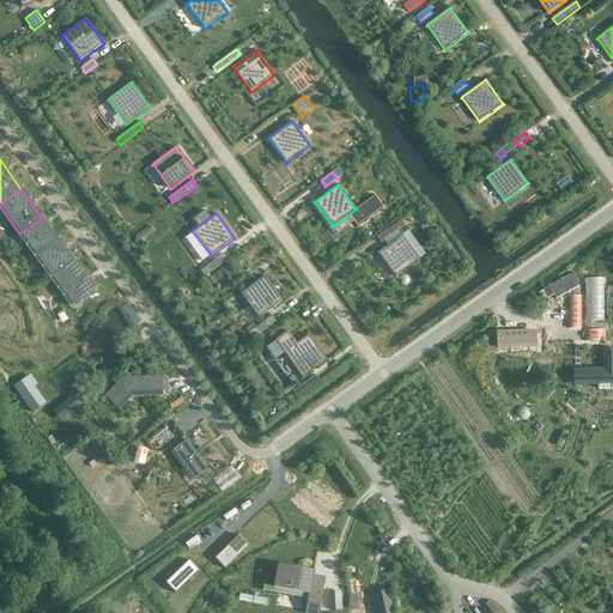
[(35,255),(58,238),(42,218),(19,234),(35,255)]
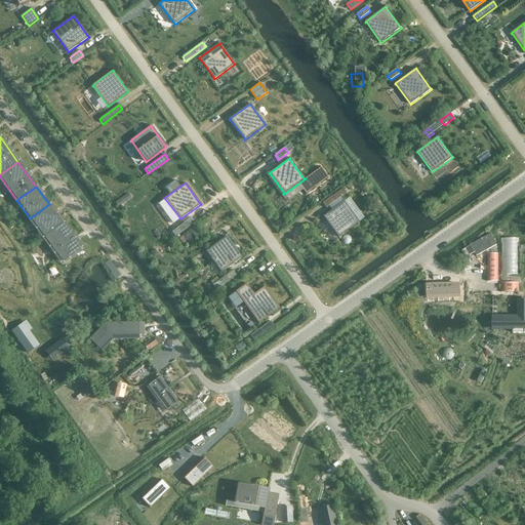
[(342,189),(322,203),(326,208),(346,194),(342,189)]
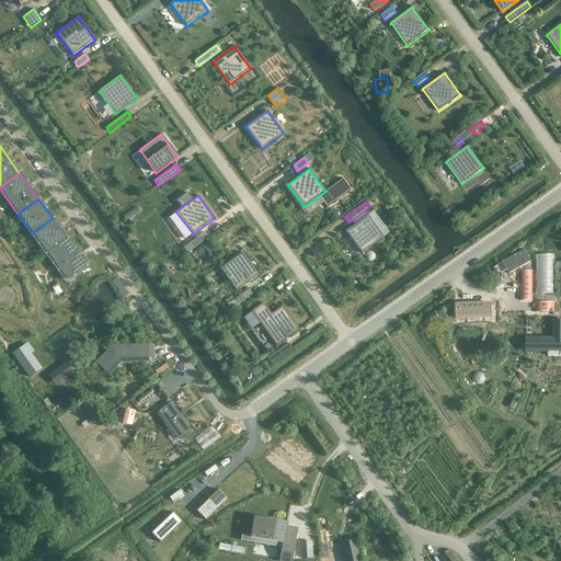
[(362,253),(361,253),(362,254),(384,238),(384,237),(382,238),(367,216),(368,216),(367,215),(345,231),(345,232),(346,231),(362,253)]
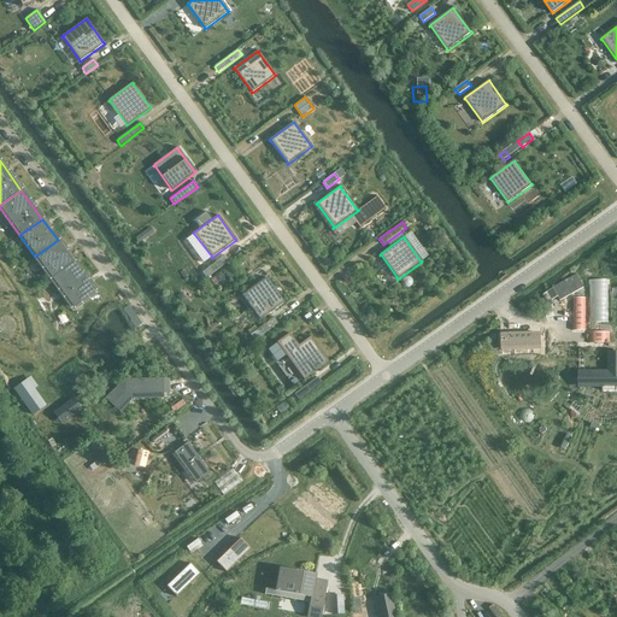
[(51,278),(74,262),(58,240),(35,257),(51,278)]
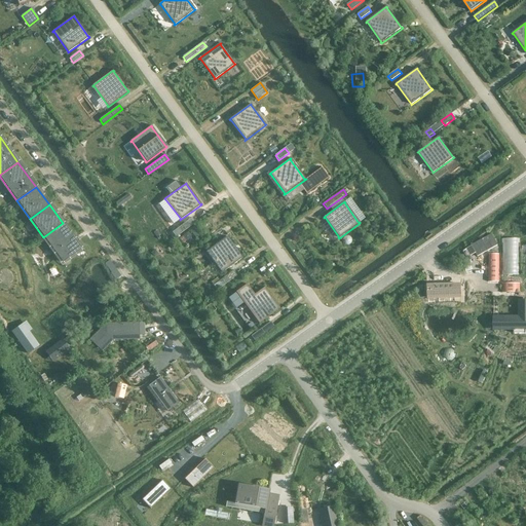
[(160,207),(154,212),(170,232),(176,227),(160,207)]
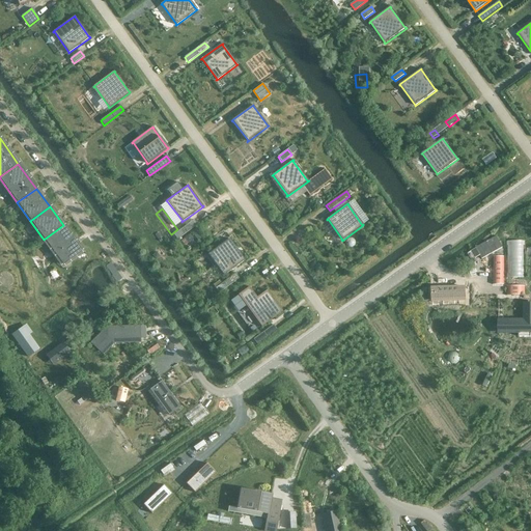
[(194,220),(173,234),(177,240),(197,225),(194,220)]
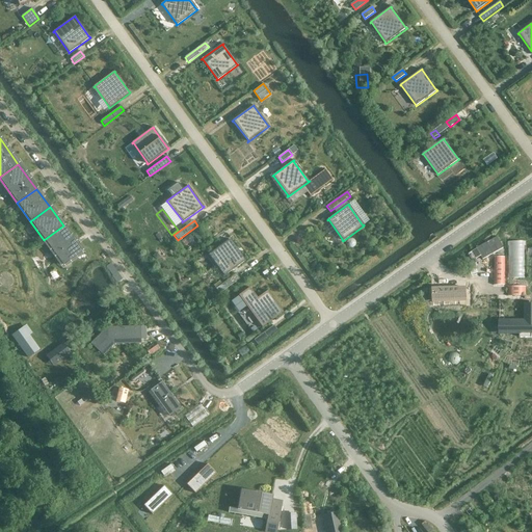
[(62,265),(82,250),(63,225),(44,240),(62,265)]
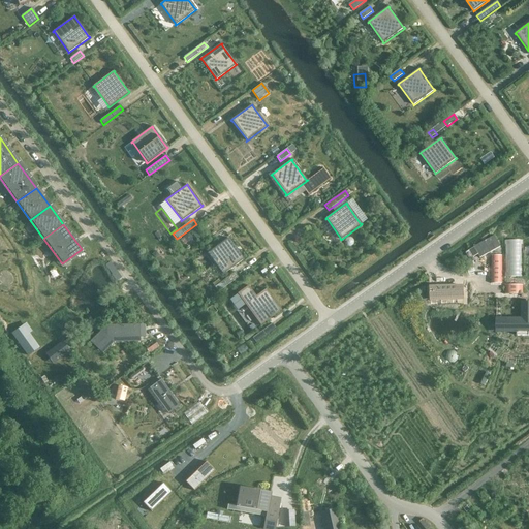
[(223,274),(222,274),(223,275),(244,259),(244,258),(243,258),(228,239),(229,239),(228,238),(207,253),(208,254),(209,253),(223,274)]
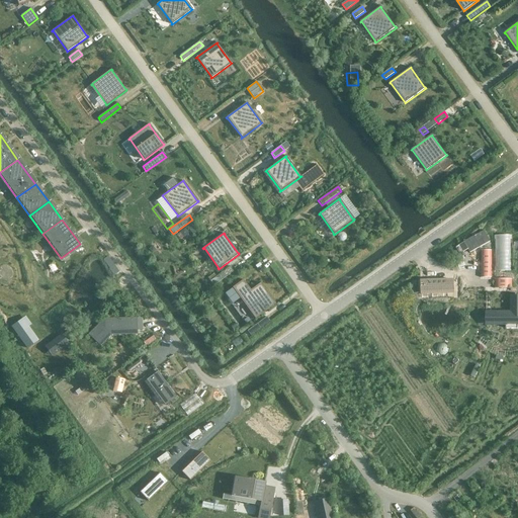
[(481,250),(481,278),(491,278),(492,250),(481,250)]
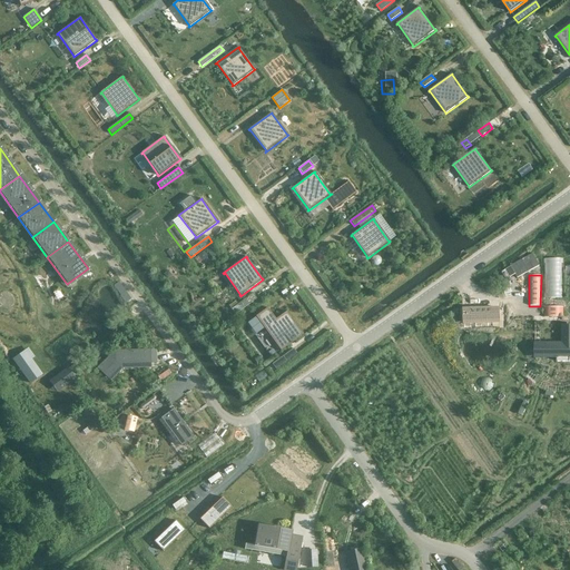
[(253,294),(231,310),(235,315),(256,298),(253,294)]
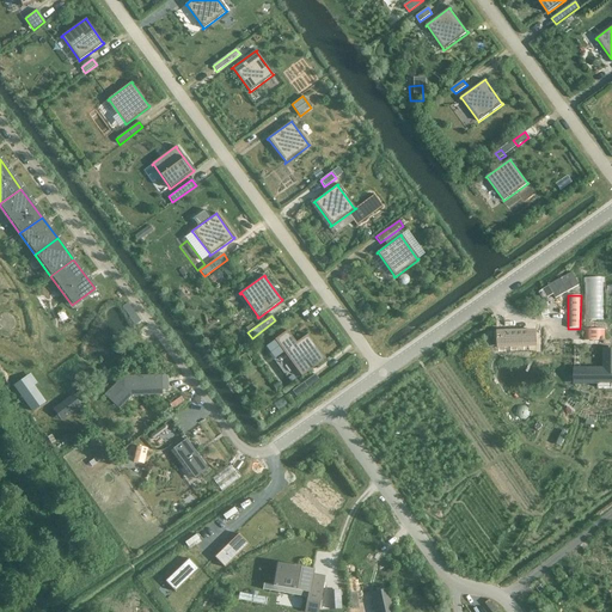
[(534,326),(499,328),(499,342),(534,341),(534,326)]
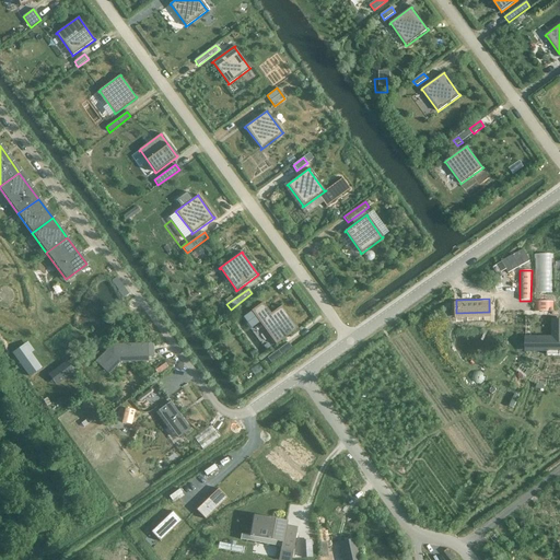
[(263,302),(251,311),(259,323),(271,314),(263,302)]
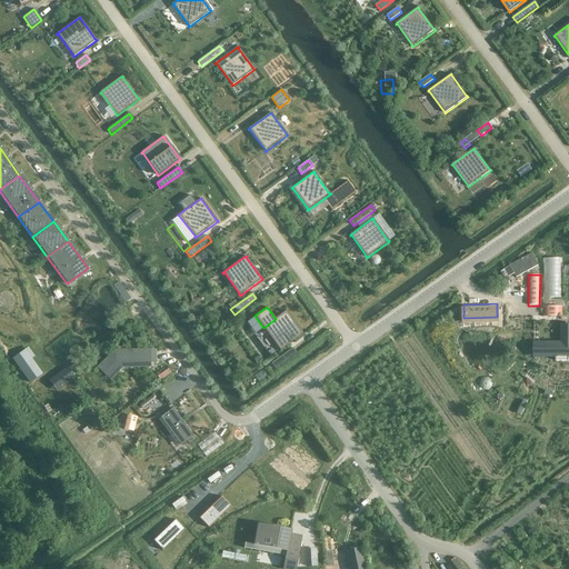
[(280,349),(279,350),(280,350),(302,333),(301,333),(286,312),(287,311),(286,311),(276,319),(263,328),(265,328),(280,349)]
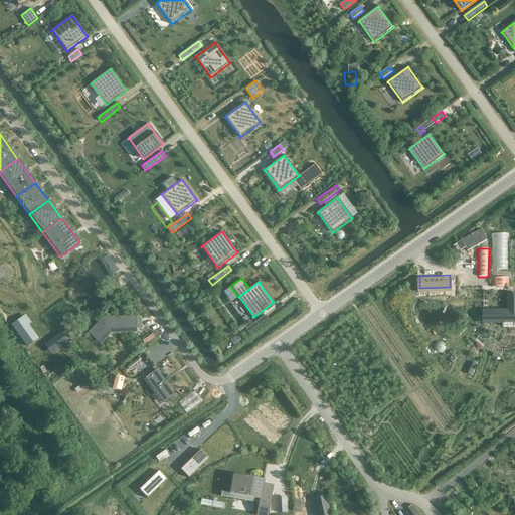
[(509,307),(509,311),(492,311),(492,323),(503,323),(503,327),(514,327),(514,323),(514,322),(514,294),(508,295),(508,307),(509,307)]
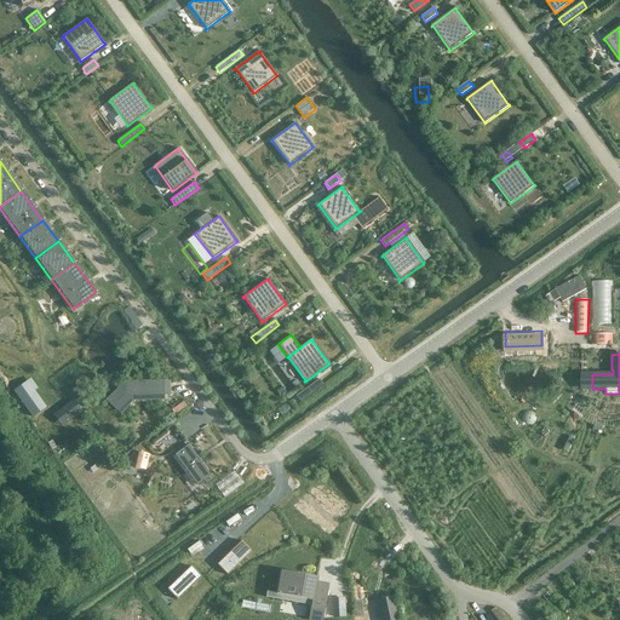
[(319,379),(296,396),(299,402),(323,385),(319,379)]
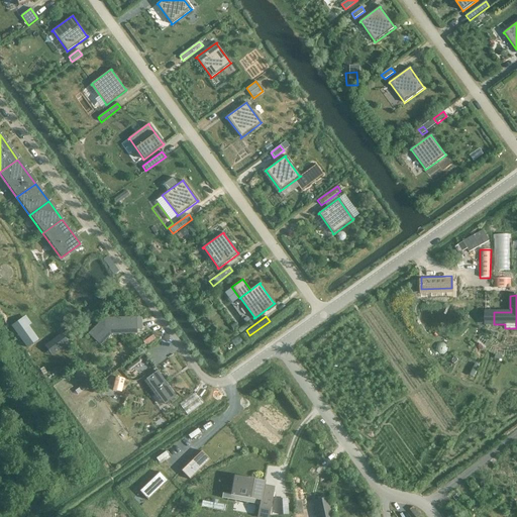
[(103,318),(88,333),(101,345),(110,335),(134,335),(134,330),(136,330),(136,317),(103,318)]
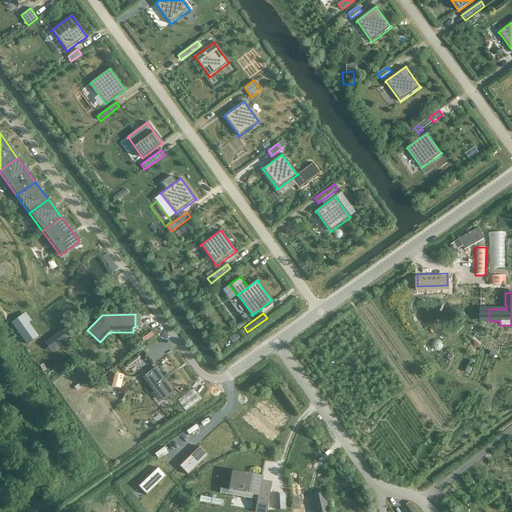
[(23,315),(11,323),(27,345),(38,336),(23,315)]
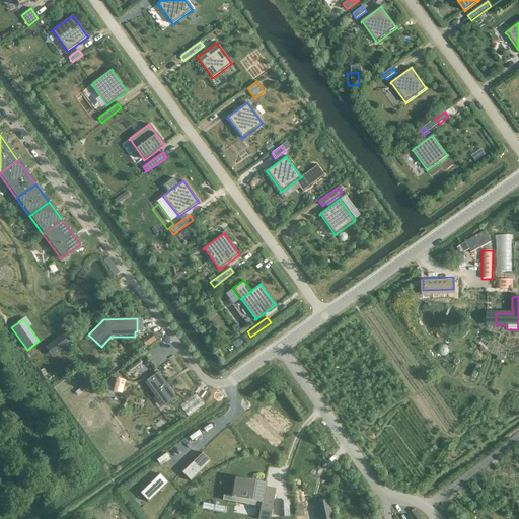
[(61,335),(50,344),(56,352),(67,344),(61,335)]
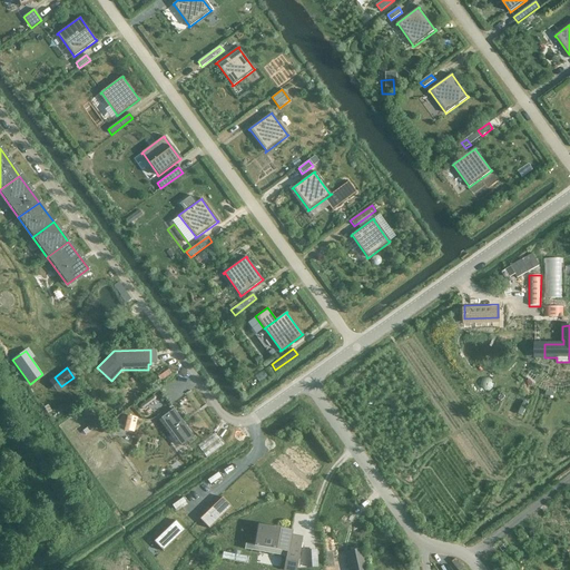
[(151,396),(140,405),(139,406),(139,408),(139,409),(140,410),(141,410),(143,410),(144,409),(155,401),(155,400),(155,399),(155,397),(155,396),(154,396),(153,396),(151,396)]
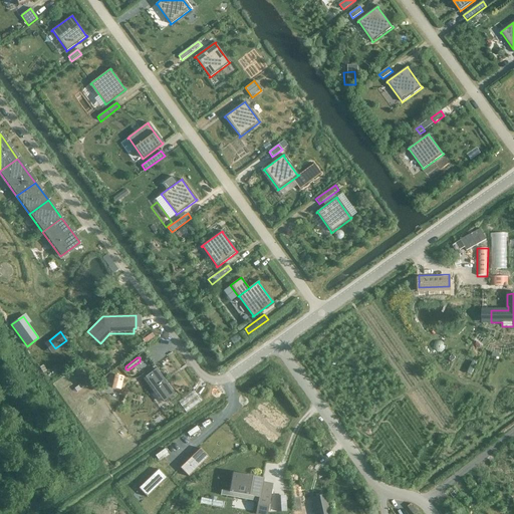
[(175,394),(157,368),(145,377),(164,402),(175,394)]
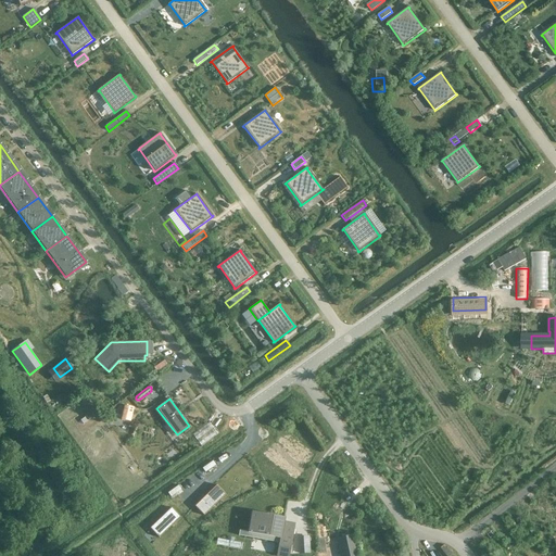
[(124,406),(121,417),(130,419),(134,408),(124,406)]
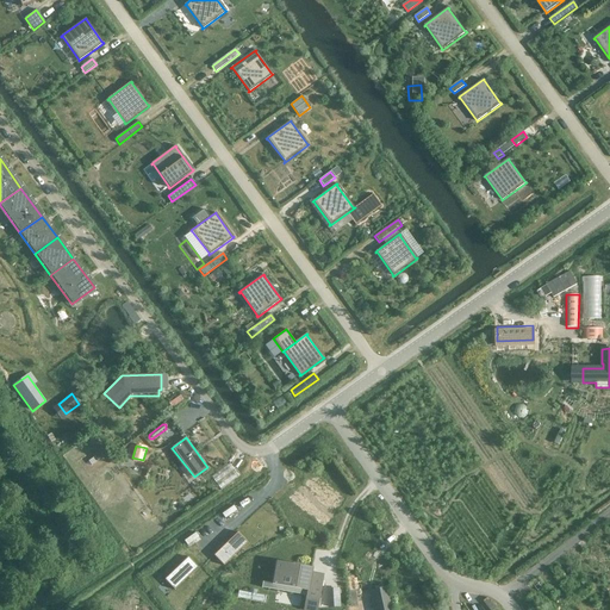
[(229,464),(211,477),(221,490),(238,477),(229,464)]
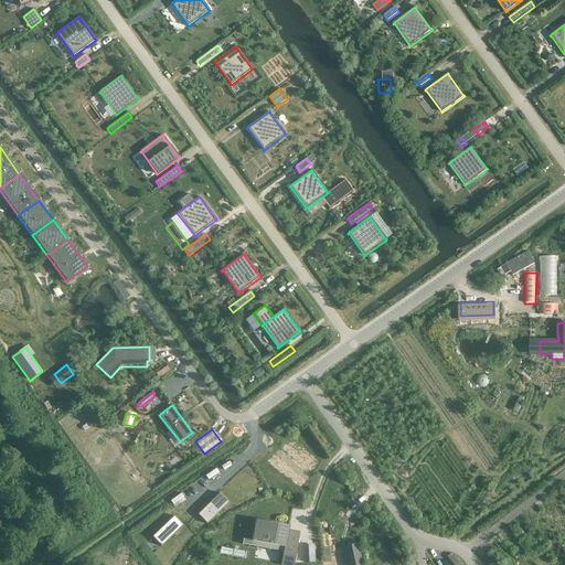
[(216,468),(205,476),(209,480),(220,472),(216,468)]
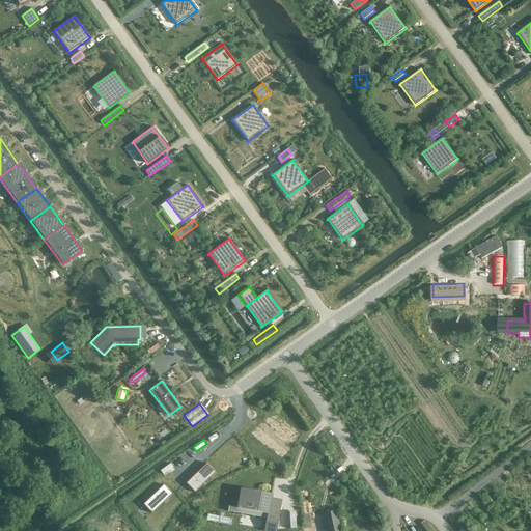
[(170,464),(160,471),(163,475),(173,469),(170,464)]
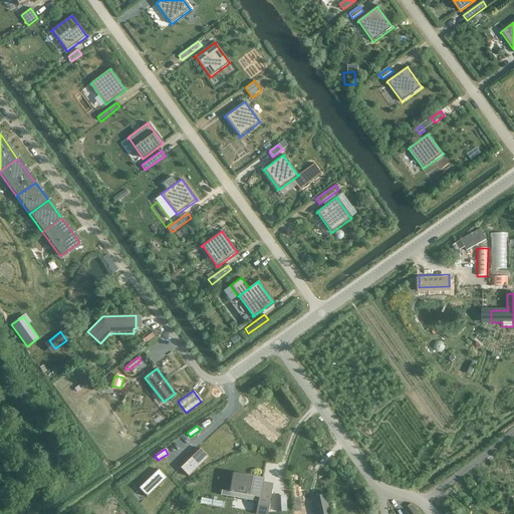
[(200,449),(181,467),(189,476),(209,458),(200,449)]
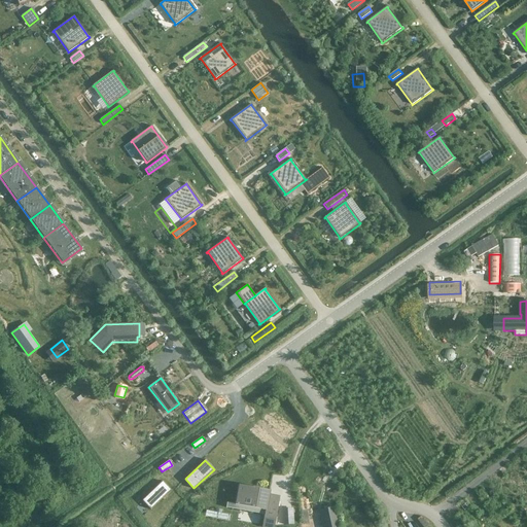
[(163,481),(143,500),(151,508),(171,490),(163,481)]
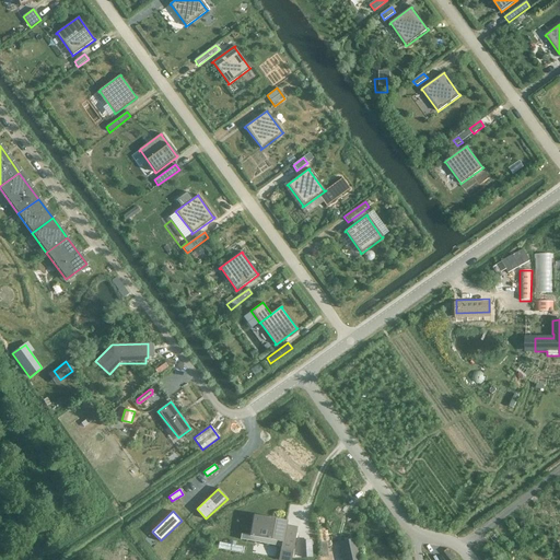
[(253,515),(249,537),(281,543),(278,559),(291,559),(295,535),(292,535),(293,527),(286,526),(287,522),(253,515)]
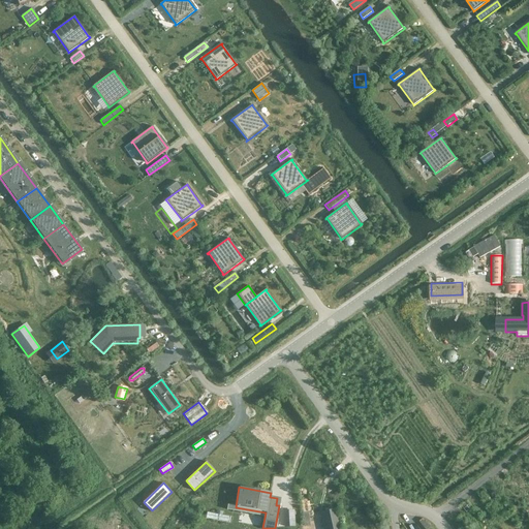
[(340,528),(335,505),(320,508),(323,528),(340,528)]
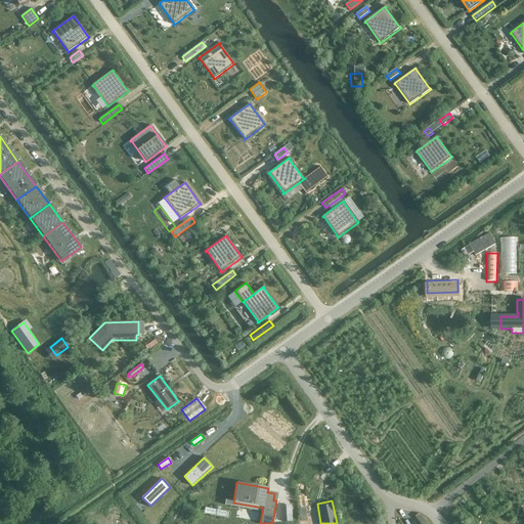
[(291,506),(282,507),(284,522),(292,521),(291,506)]
